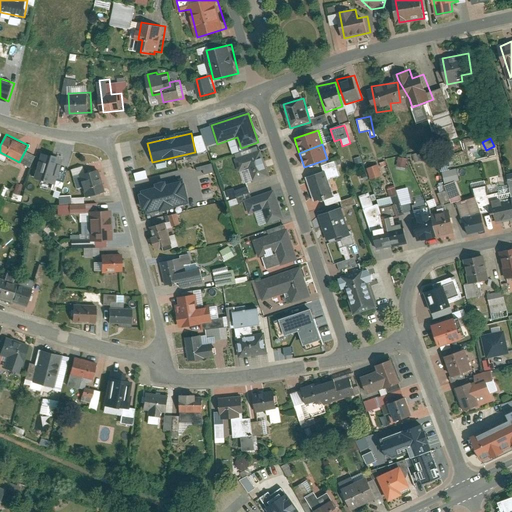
[(260,151),(234,160),(238,174),(251,170),(255,183),(269,178),(260,151)]
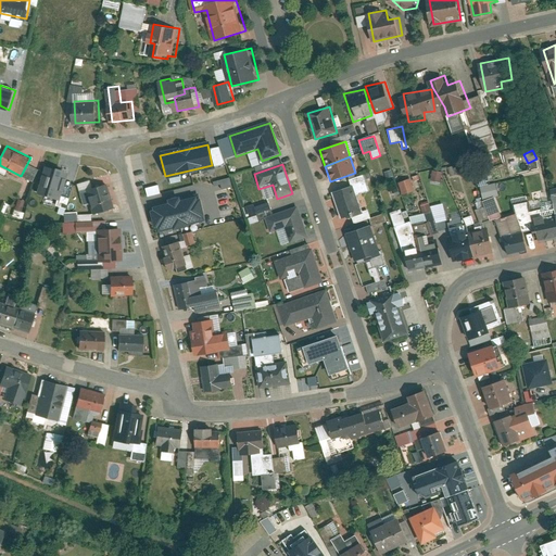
[(71,173),(47,165),(38,192),(62,200),(71,173)]
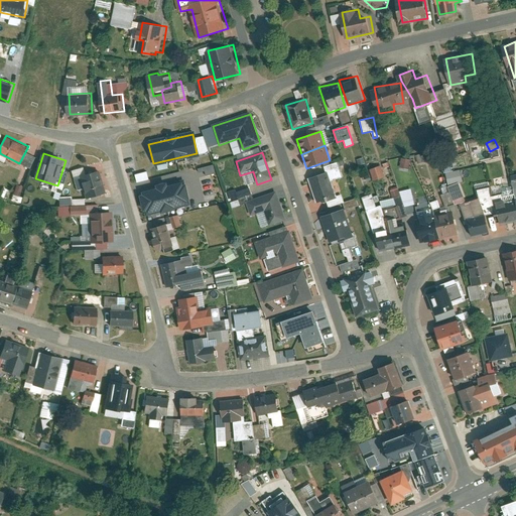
[(417,155),(420,163),(425,161),(423,153),(417,155)]
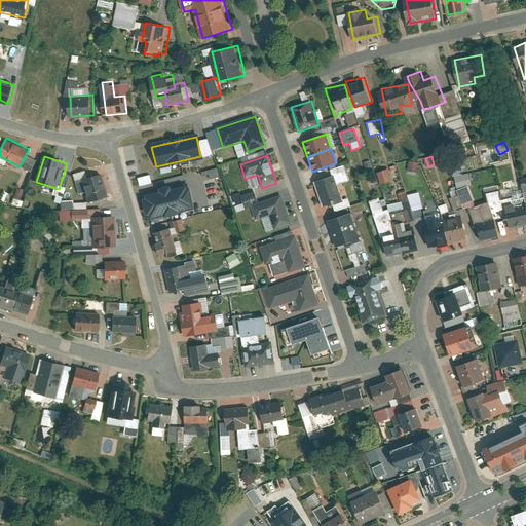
[(412,160),(410,170),(419,172),(420,161),(412,160)]
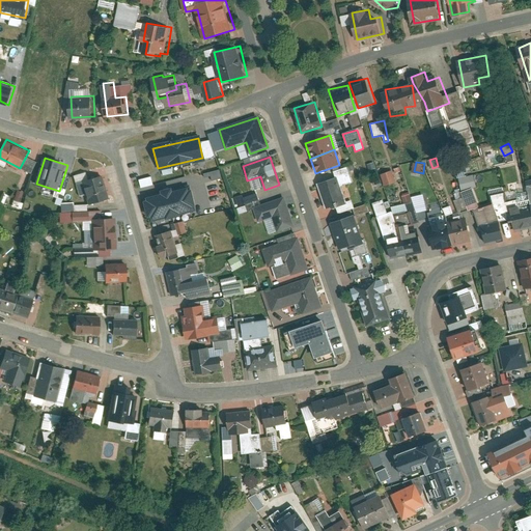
[(455,174),(466,172),(464,164),(453,166),(455,174)]
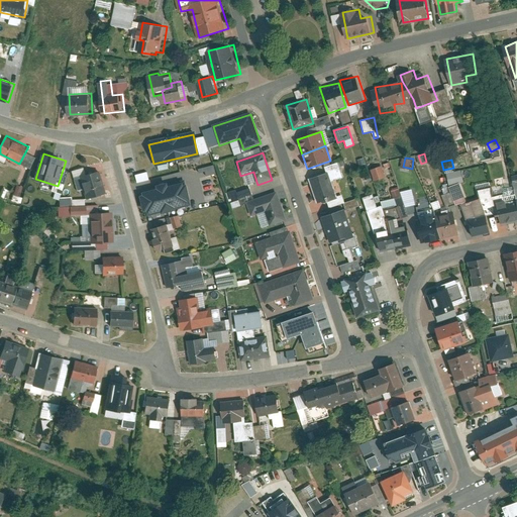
[(372,168),(376,180),(388,176),(384,164),(372,168)]
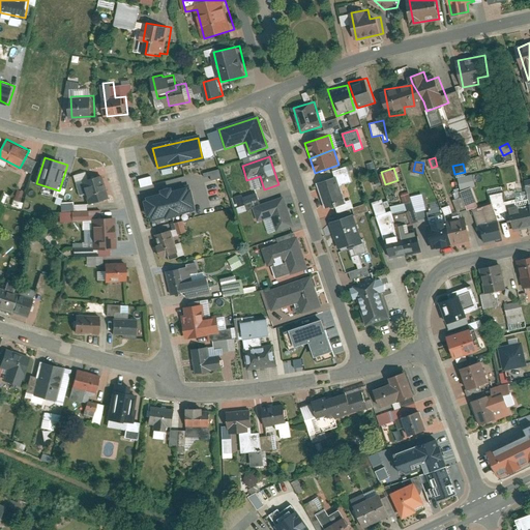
[(84,179),(90,202),(110,197),(105,174),(84,179)]
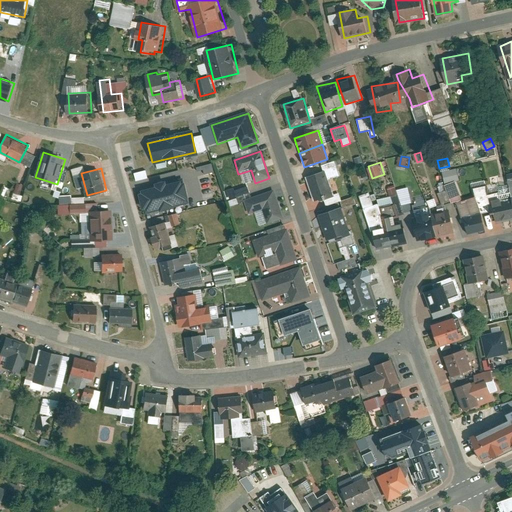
[(461,180),(458,168),(443,172),(447,184),(461,180)]
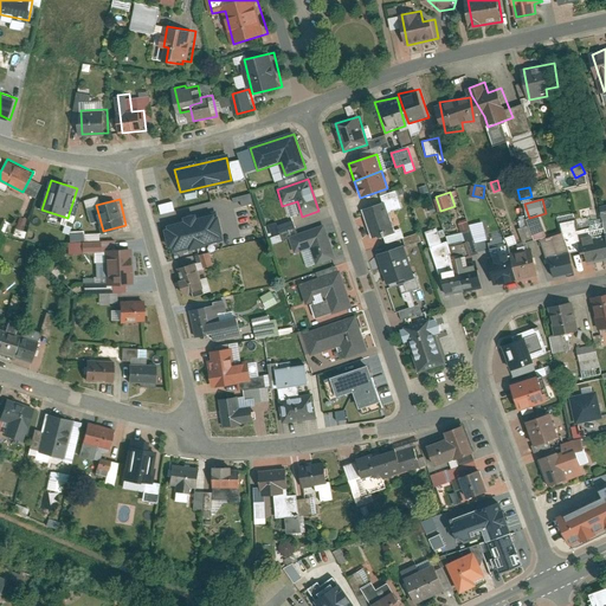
[(158,205),(160,214),(174,211),(172,201),(158,205)]
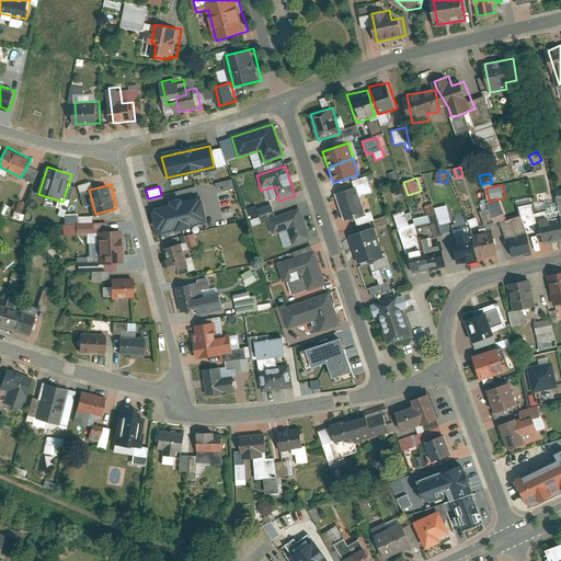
[(356,189),(336,195),(345,222),(365,217),(356,189)]
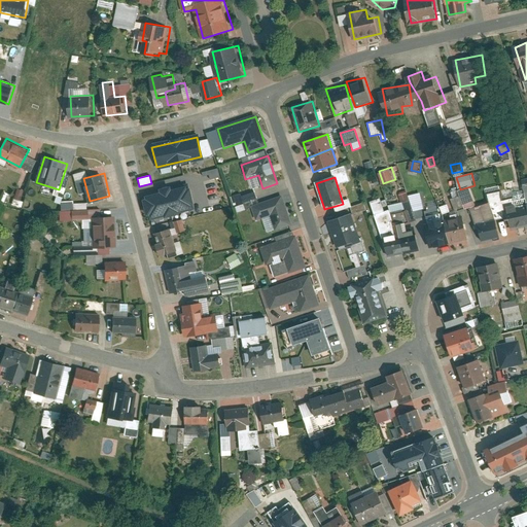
[(187,186),(143,197),(148,219),(192,209),(187,186)]
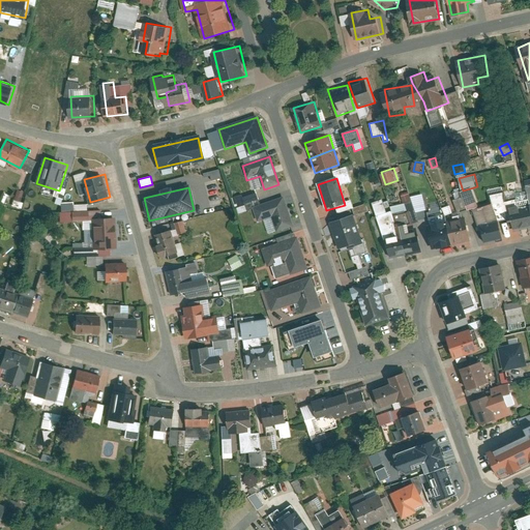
[(465,210),(476,207),(471,188),(460,190),(465,210)]
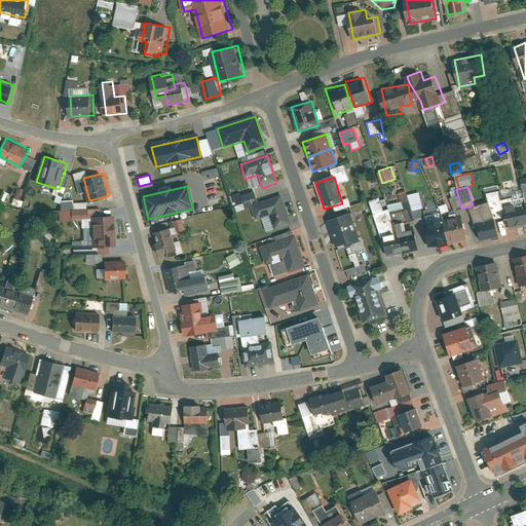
[(23,199),(25,189),(19,188),(16,197),(23,199)]
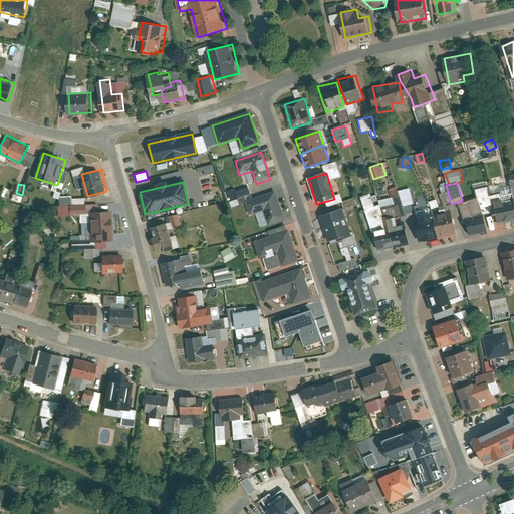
[(234,189),(225,192),(227,200),(236,197),(234,189)]
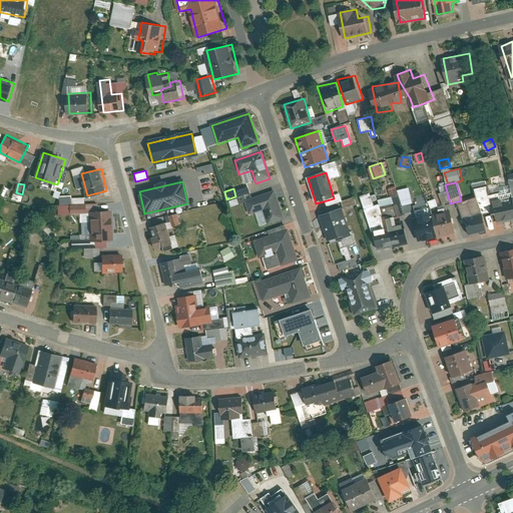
[(275,191),(244,201),(249,215),(264,210),(269,225),(285,220),(275,191)]
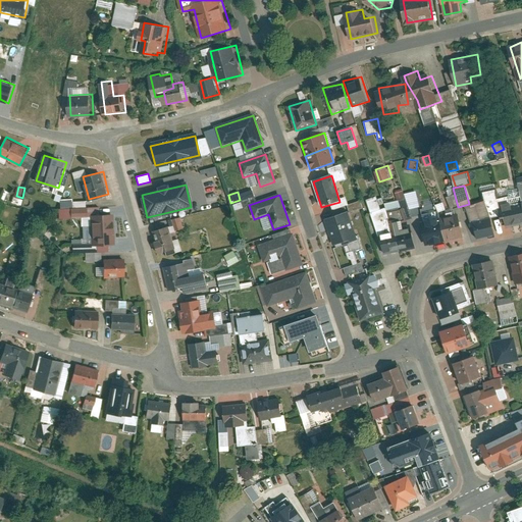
[(405,196),(406,206),(419,205),(418,195),(405,196)]
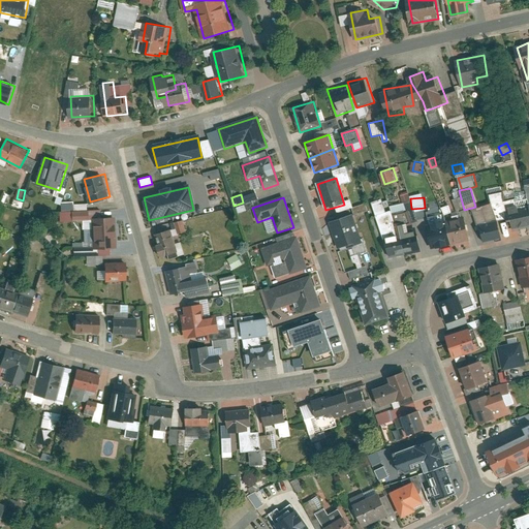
[(477,226),(497,220),(491,204),(471,210),(476,226),(477,226)]
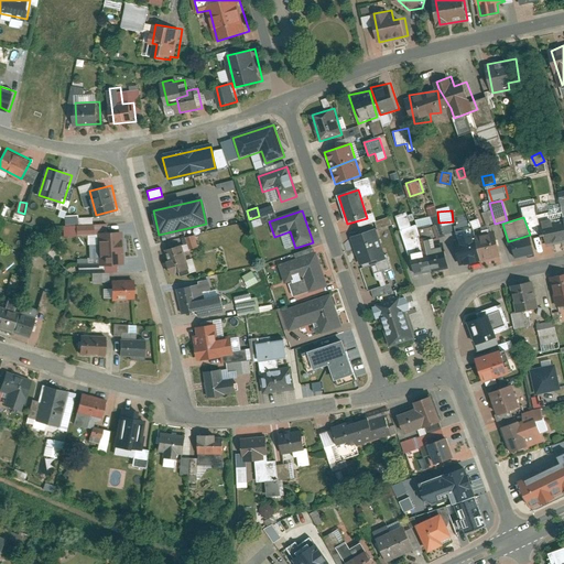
[(377,228),(391,225),(390,218),(376,220),(377,228)]
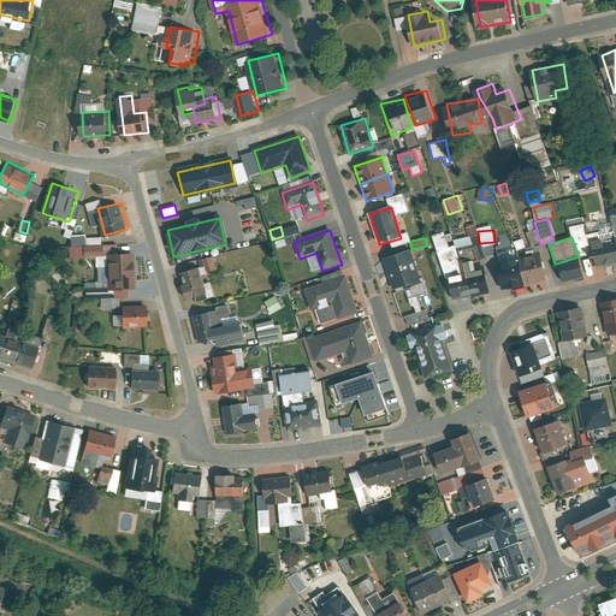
[(615,240),(591,246),(597,268),(615,264),(615,240)]
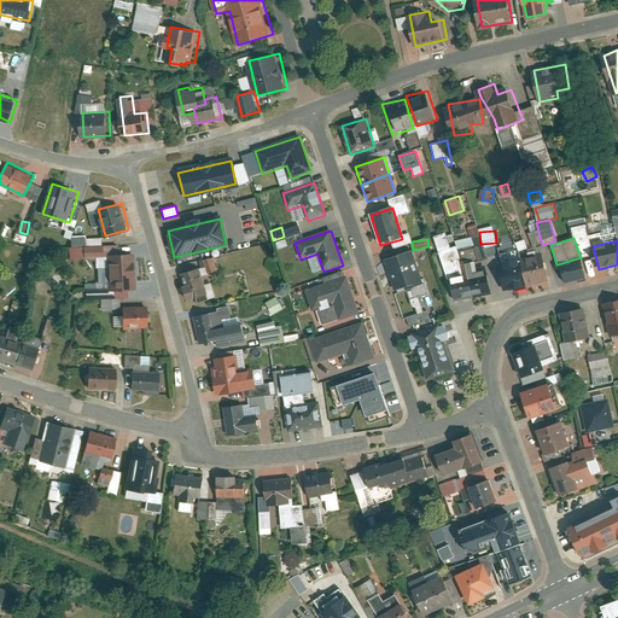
[(106,256),(106,244),(86,246),(87,257),(106,256)]
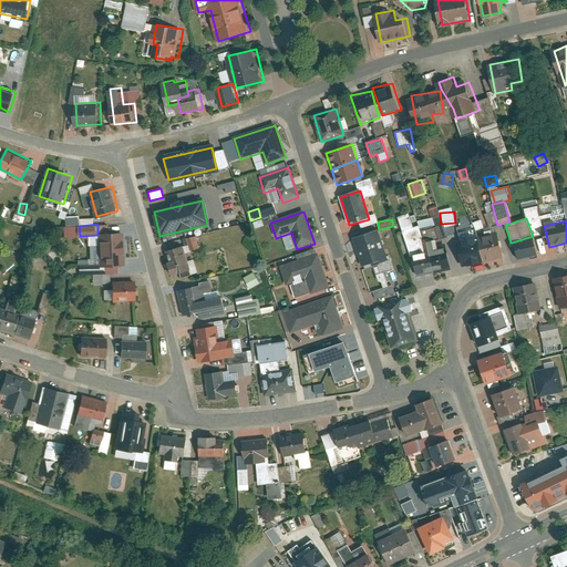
[(101,233),(102,267),(127,266),(126,232),(101,233)]
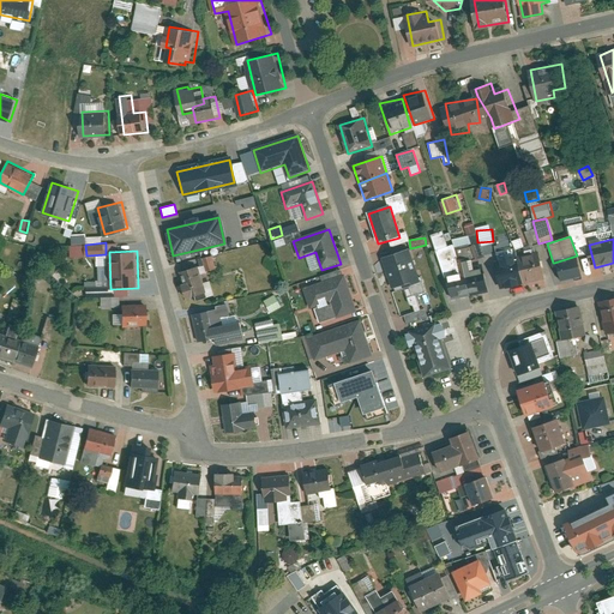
[(410,251),(383,259),(392,292),(420,283),(410,251)]
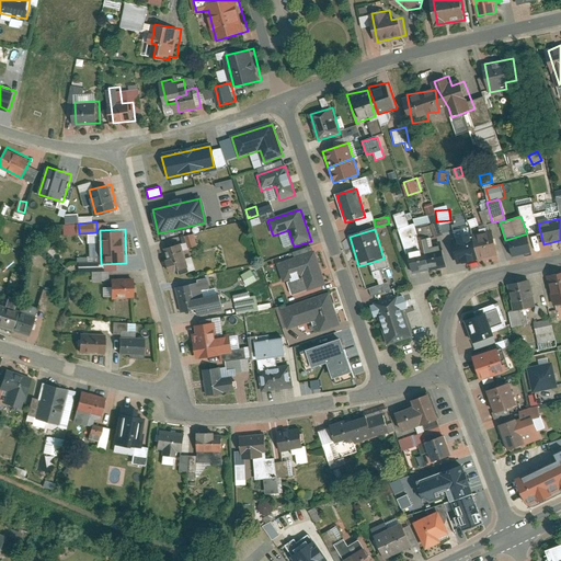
[(198,232),(187,236),(192,248),(202,245),(198,232)]
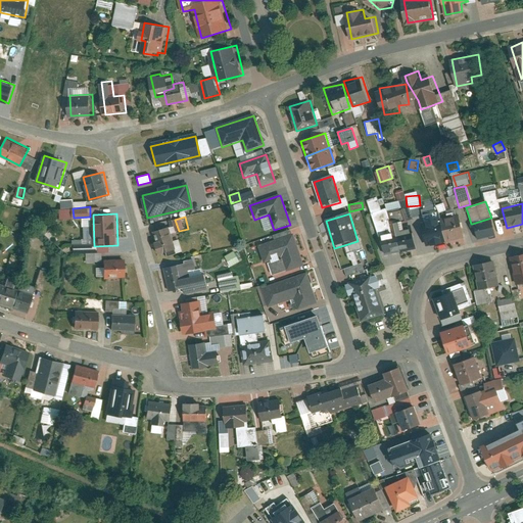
[(491,218),(472,224),(476,241),(496,236),(491,218)]
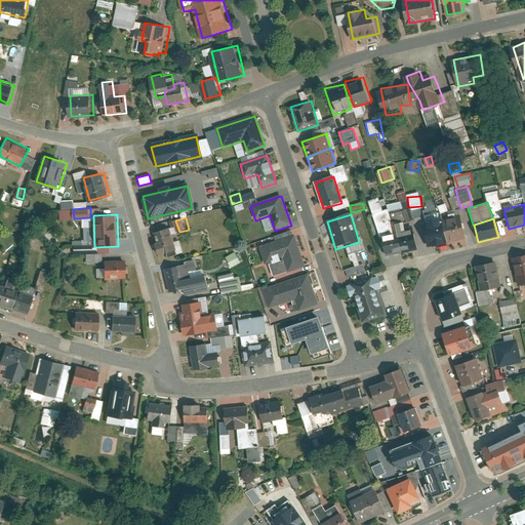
[(462,221),(444,225),(448,244),(466,240),(462,221)]
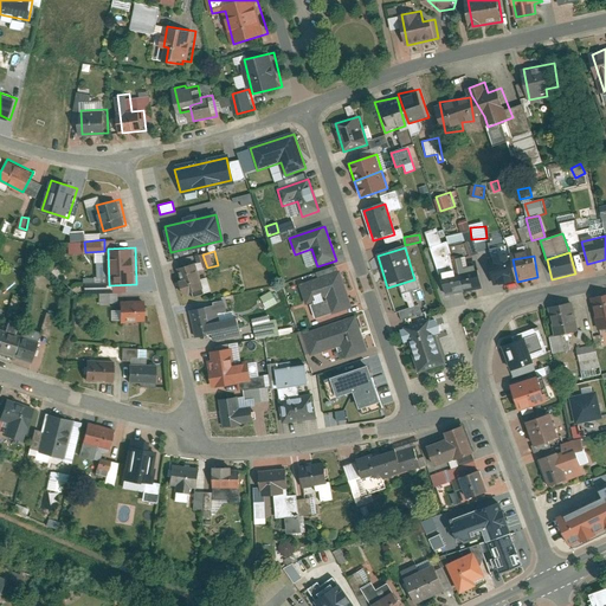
[(517,282),(513,259),(490,264),(495,287),(517,282)]
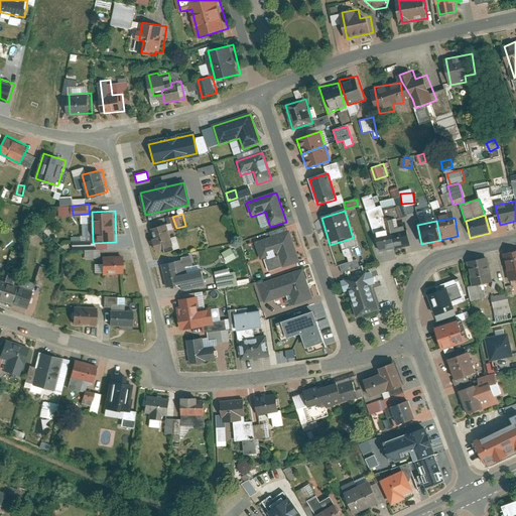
[(152,227),(159,251),(176,245),(169,222),(152,227)]
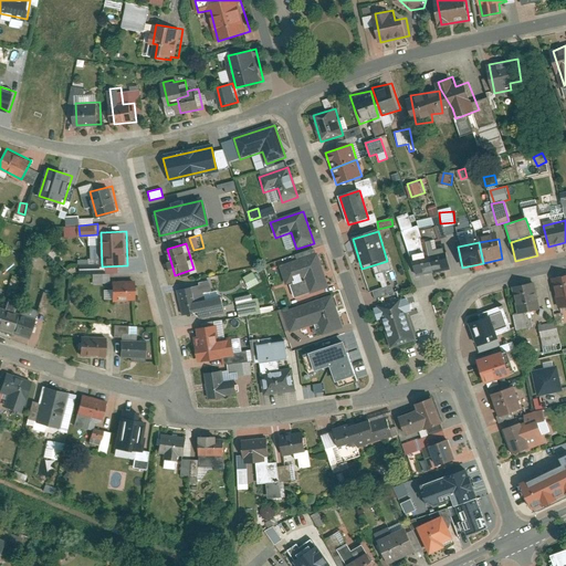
[(318,254),(280,266),(286,286),(307,280),(312,294),(329,289),(318,254)]
